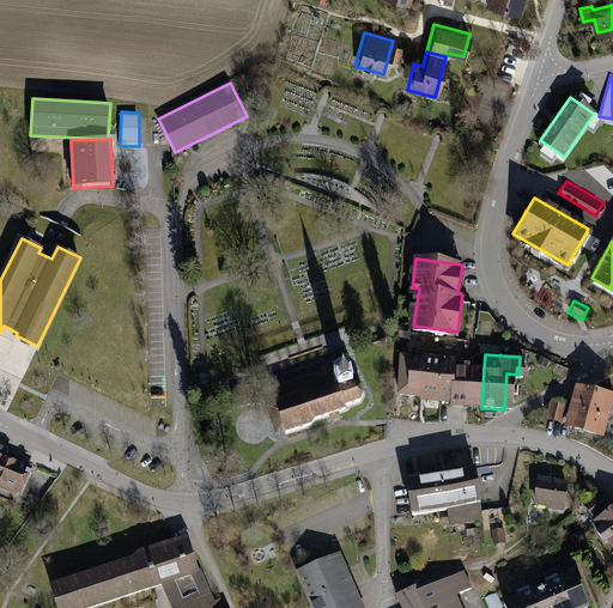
[(417,357),(394,356),(392,395),(414,396),(417,357)]
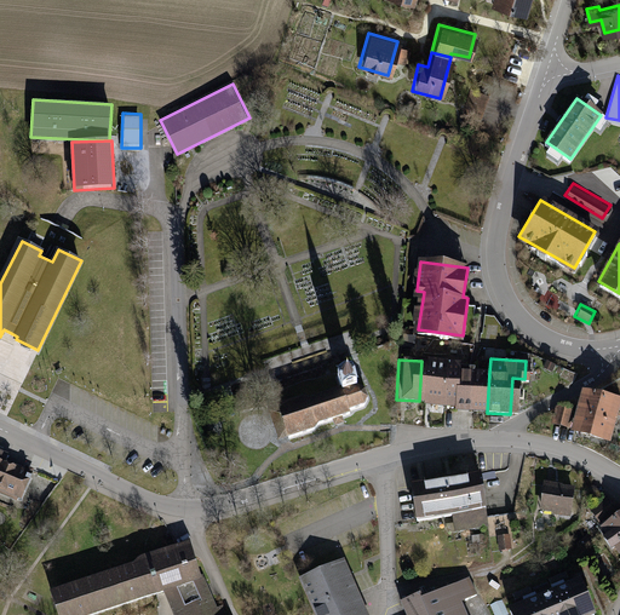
[(422,360),(422,361),(419,401),(419,404),(438,406),(442,361),(422,360)]
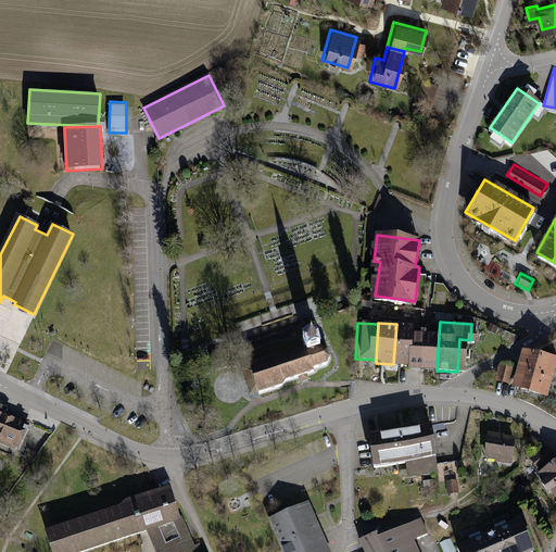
[(408,324),(396,324),(393,364),(404,365),(404,368),(415,369),(417,329),(408,328),(408,324)]
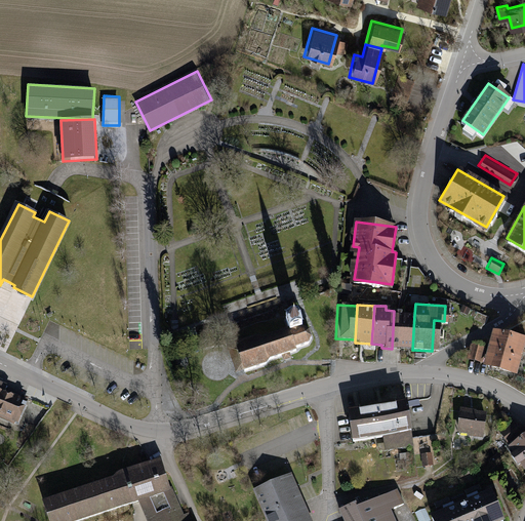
[(399,311),(394,311),(392,349),(412,350),(414,315),(399,314),(399,311)]
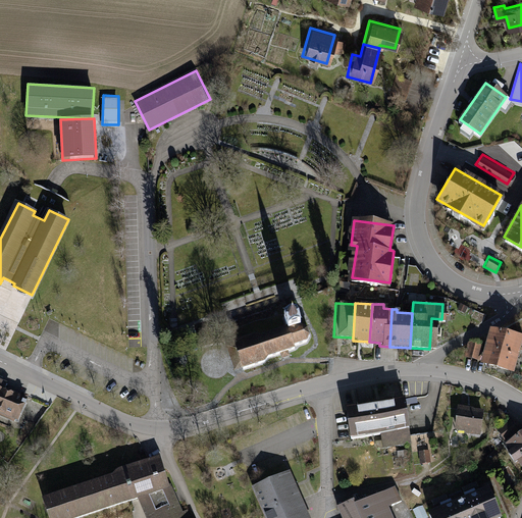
[(305,340),(309,332),(307,326),(303,323),(299,310),(279,316),(283,326),(262,332),(254,332),(231,339),(237,353),(242,367),(264,360),(270,355),(282,351),(283,356),(289,355),(292,354),(291,348),(295,347),(294,343),(305,340)]
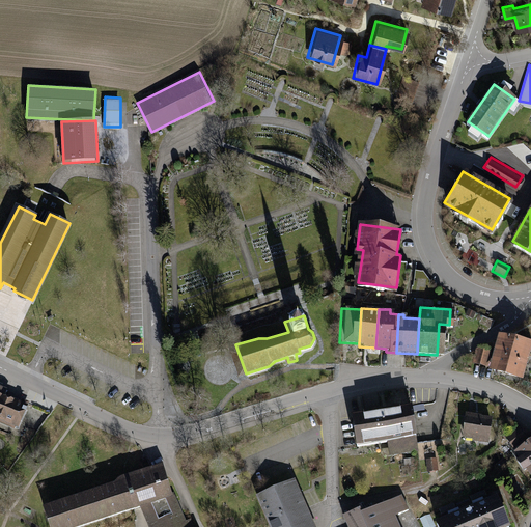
[(530,338),(504,331),(495,365),(522,373),(530,340),(530,338)]
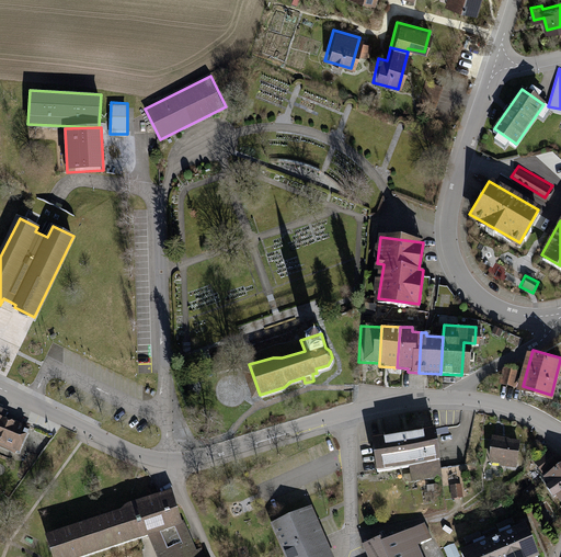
[(515,383),(519,365),(505,362),(501,379),(515,383)]
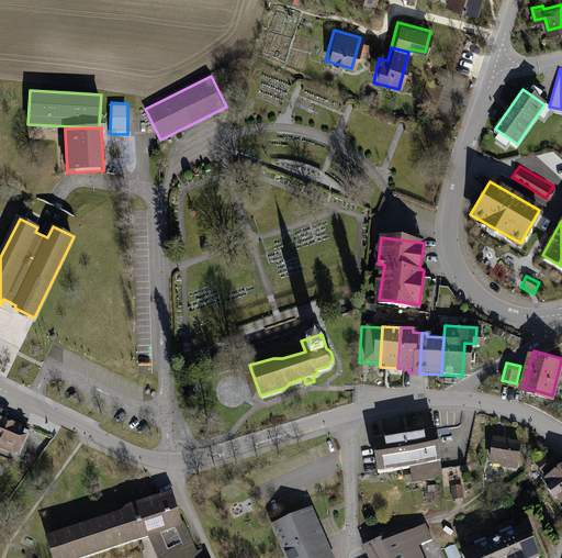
[(27,424),(0,412),(0,442),(17,449),(27,424)]
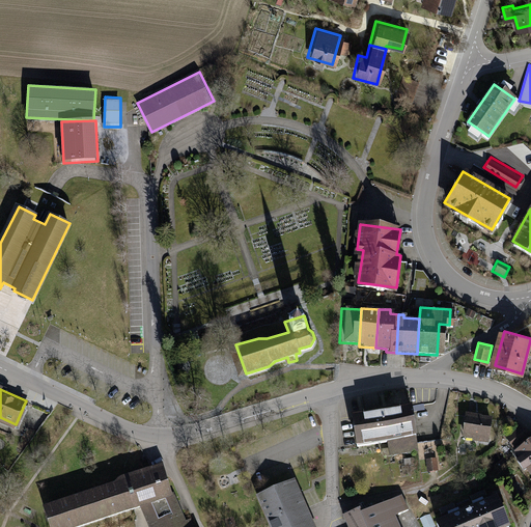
[(408,403),(344,415),(351,449),(386,442),(387,451),(416,446),(408,403)]
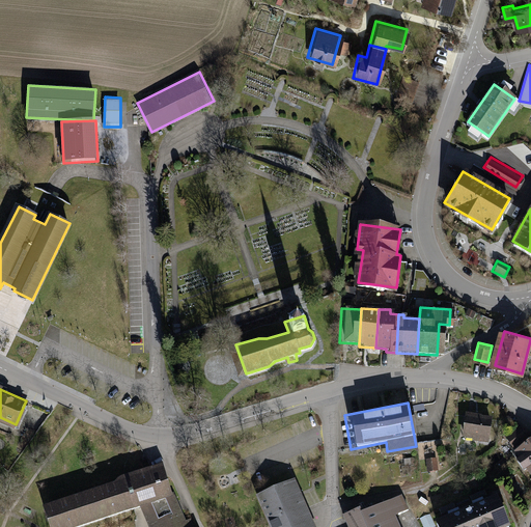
[(491,415),(462,411),(457,435),(486,440),(491,415)]
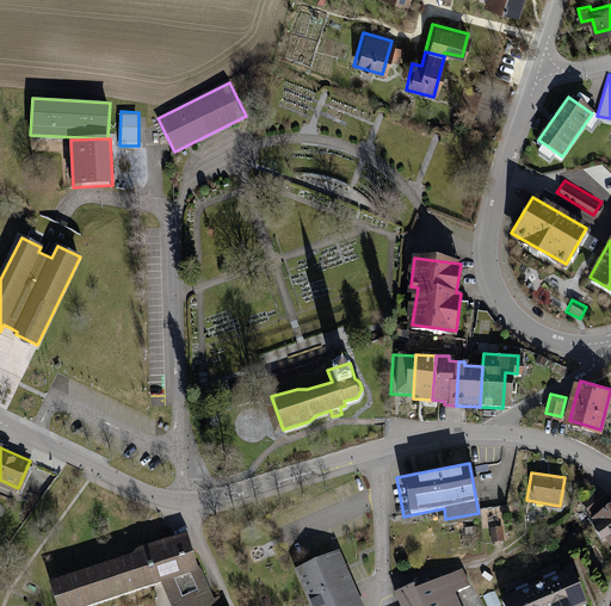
[(610,496),(594,487),(582,495),(610,537),(610,496)]
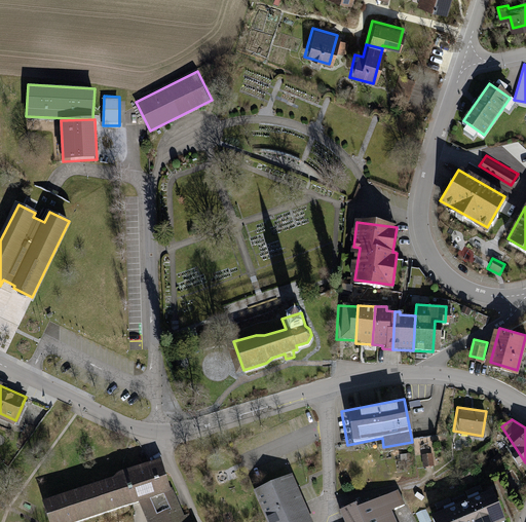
[(431,451),(420,452),(421,463),(433,462),(431,451)]
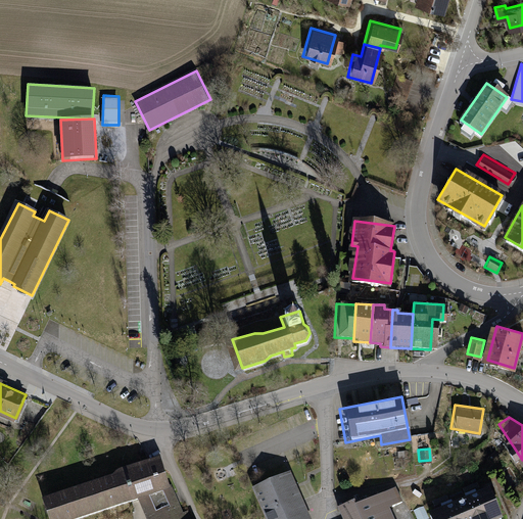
[(68,518),(123,501),(139,496),(148,518),(196,518),(195,517),(193,518),(188,507),(184,509),(172,481),(170,481),(160,453),(117,467),(113,472),(42,496),(47,511),(49,518),(68,518)]
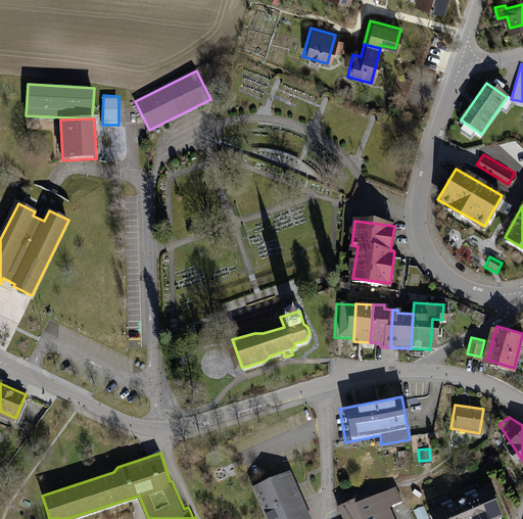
[(306,518),(299,500),(293,486),(286,471),(255,484),(270,518),(306,518)]
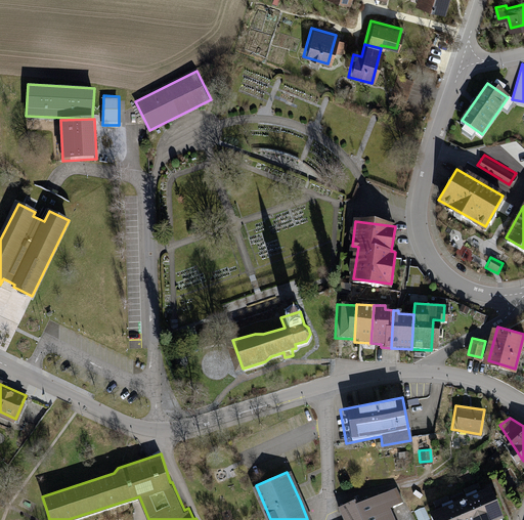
[(395,486),(380,492),(387,510),(402,503),(395,486)]
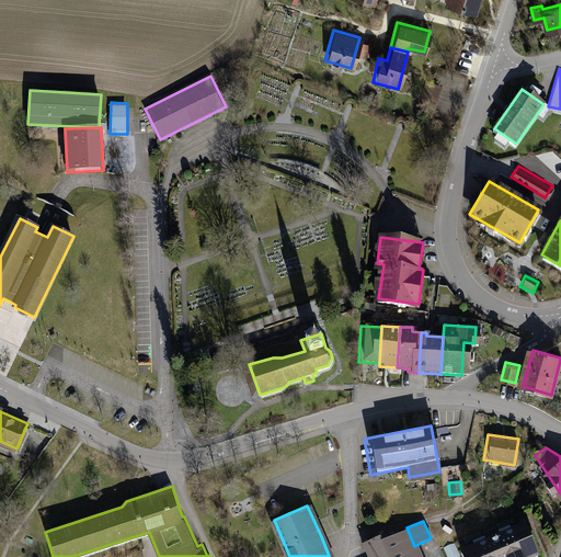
[(419,556),(414,546),(407,527),(361,548),(364,556),(419,556)]
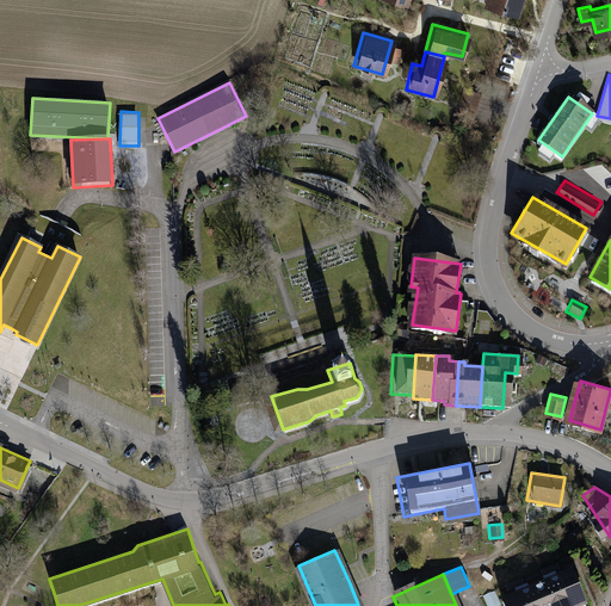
[(582,605),(569,574),(495,604),(497,605),(582,605)]
